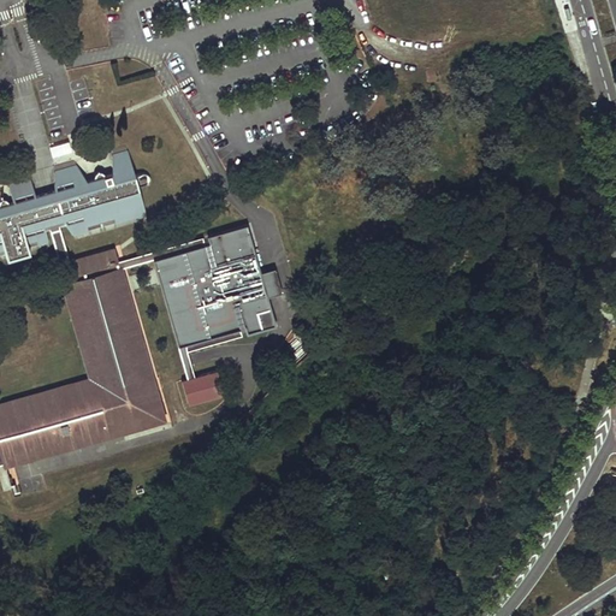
[(52,153),(70,148),(69,141),(49,146),(52,153)]
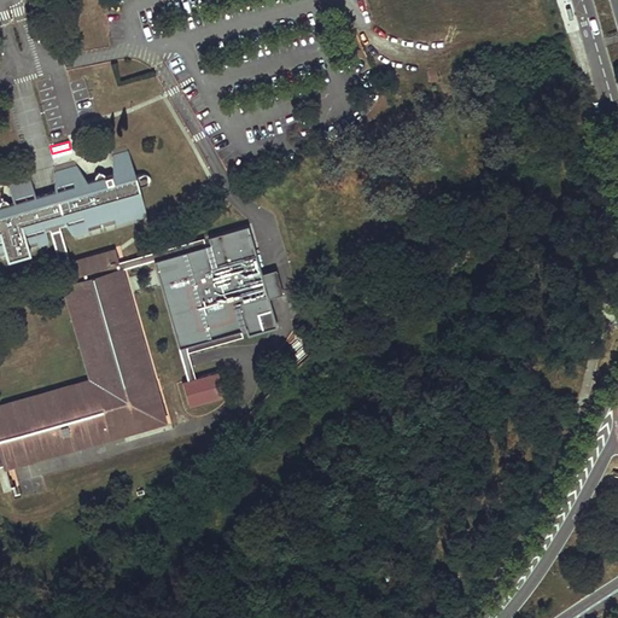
[(0,261),(50,248),(44,225),(63,220),(76,240),(147,220),(126,146),(112,150),(112,173),(86,181),(74,161),(54,167),(54,190),(35,196),(29,174),(6,181),(12,202),(0,204),(0,261)]
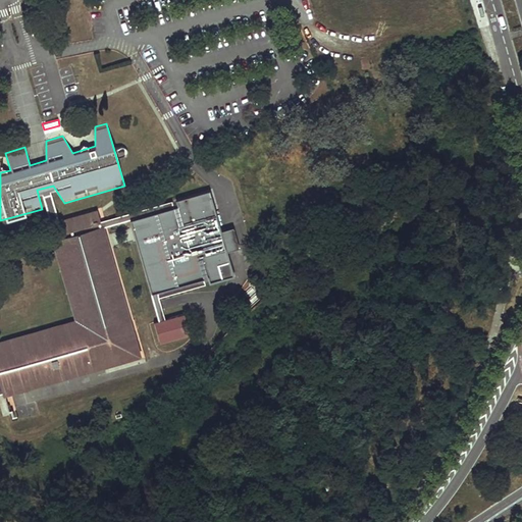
[(60,231),(58,223),(50,194),(42,196),(52,231),(0,246),(0,351),(88,326),(86,320),(62,239),(60,231)]
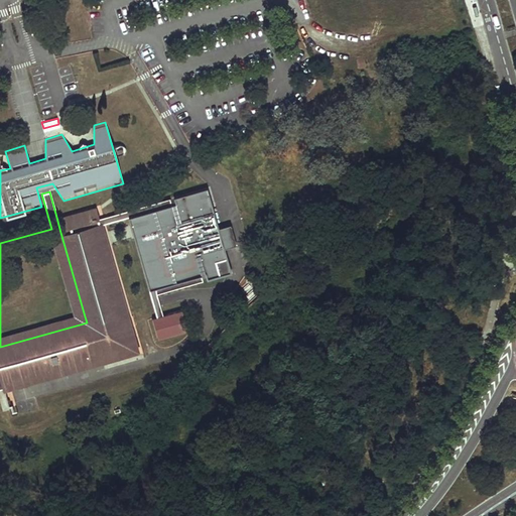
[(207,198),(133,218),(141,245),(215,225),(207,198)]
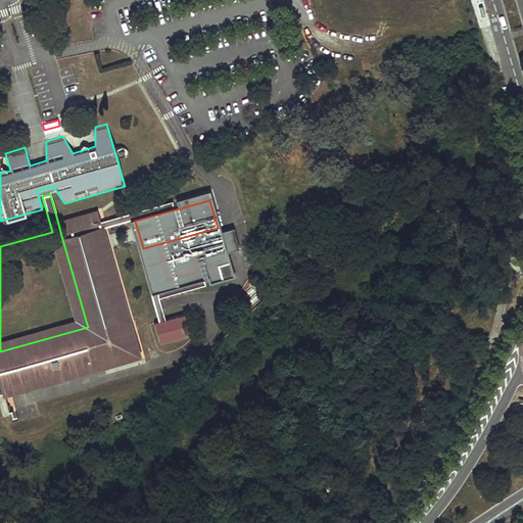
[(95,214),(58,224),(60,232),(98,222),(95,214)]
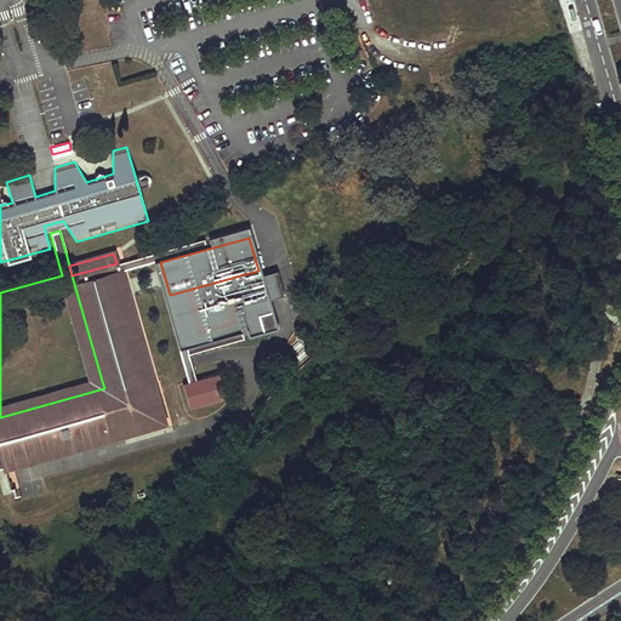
[(117,263),(72,275),(74,284),(119,272),(117,263)]
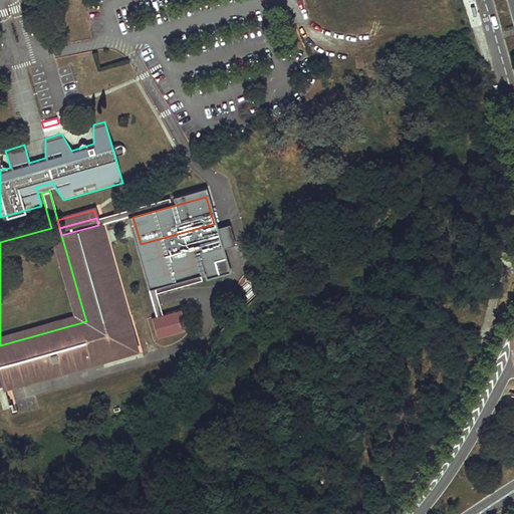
[(86,321),(0,345),(0,377),(2,383),(133,347),(98,225),(61,235),(84,315),(92,313),(94,319),(86,321)]
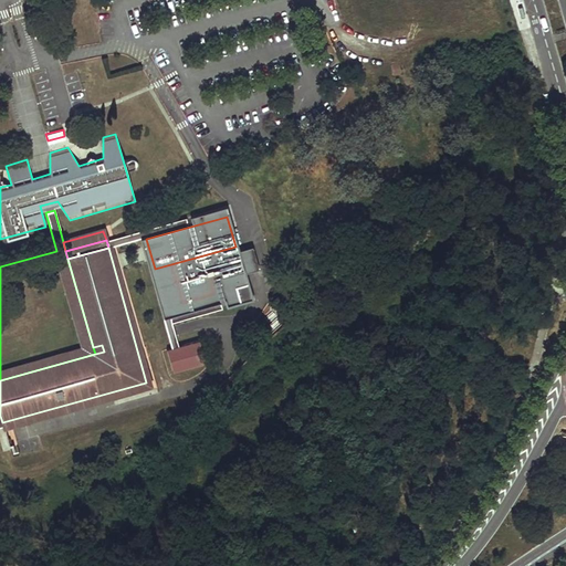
[(239,261),(159,284),(168,314),(248,292),(239,261)]
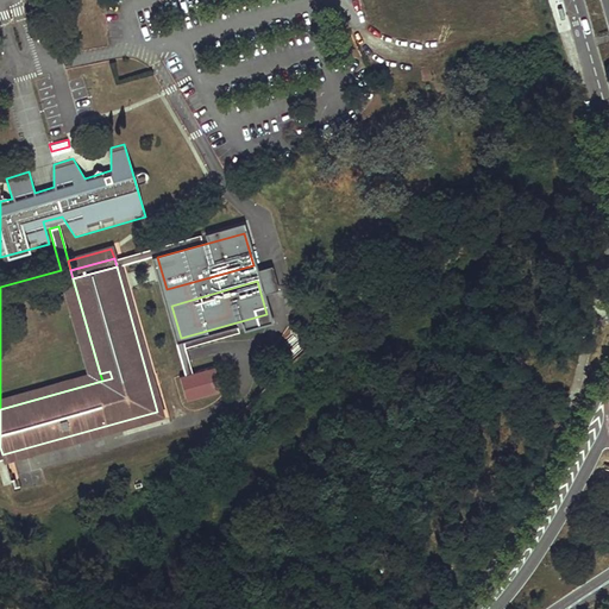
[(214,365),(179,376),(186,399),(221,389),(214,365)]
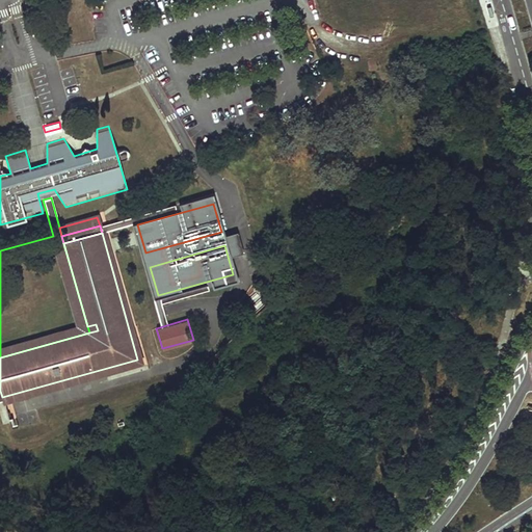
[(89,333),(98,330),(96,324),(87,326),(89,333)]
